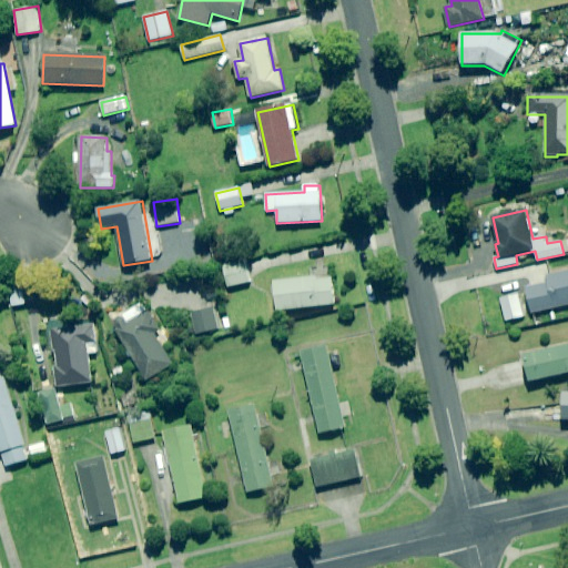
[(249,262),(224,266),(227,287),(252,284),(249,262)]
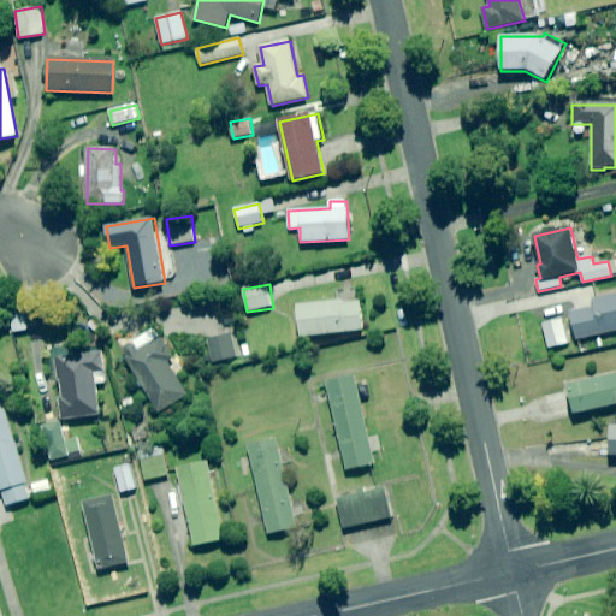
[(615,331),(615,294),(592,301),(594,308),(572,314),(579,341),(615,331)]
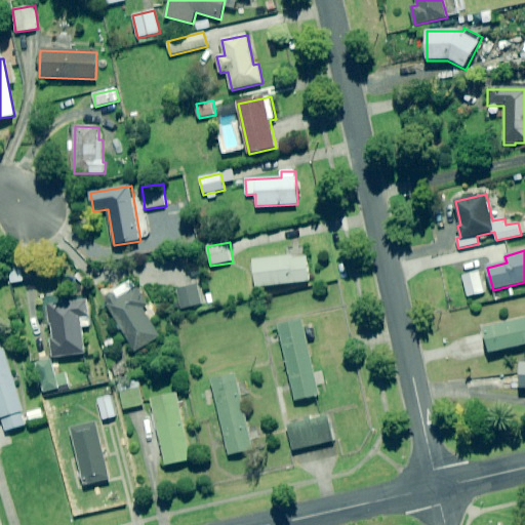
[(310,282),(307,255),(253,261),(256,287),(310,282)]
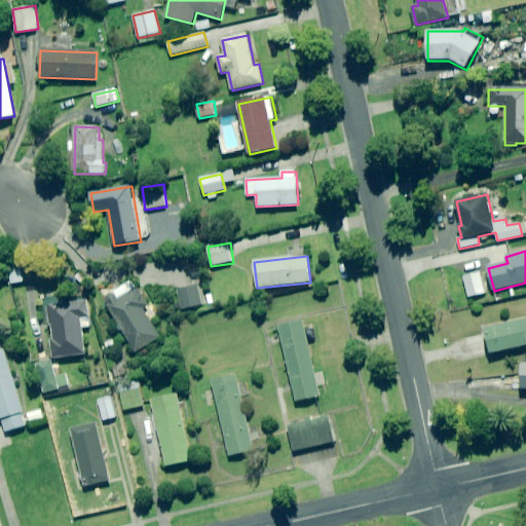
[(21,261),(8,263),(11,284),(24,282),(21,261)]
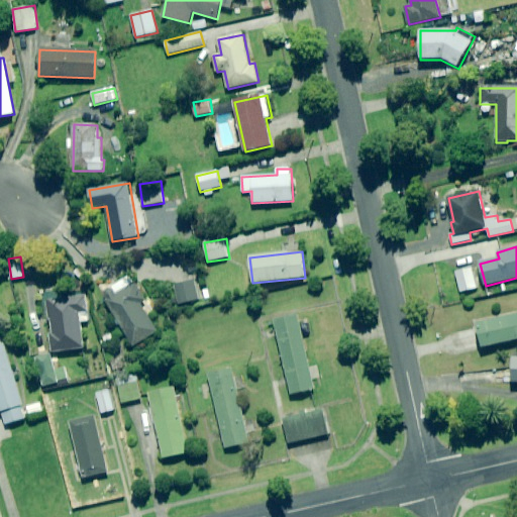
[(478,288),(473,268),(456,272),(461,292),(478,288)]
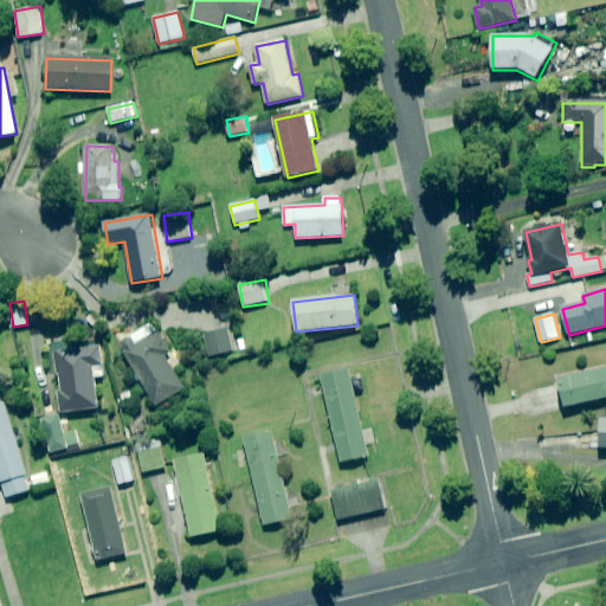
[(168,354),(152,326),(130,337),(120,345),(156,407),(185,389),(165,356),(168,354)]
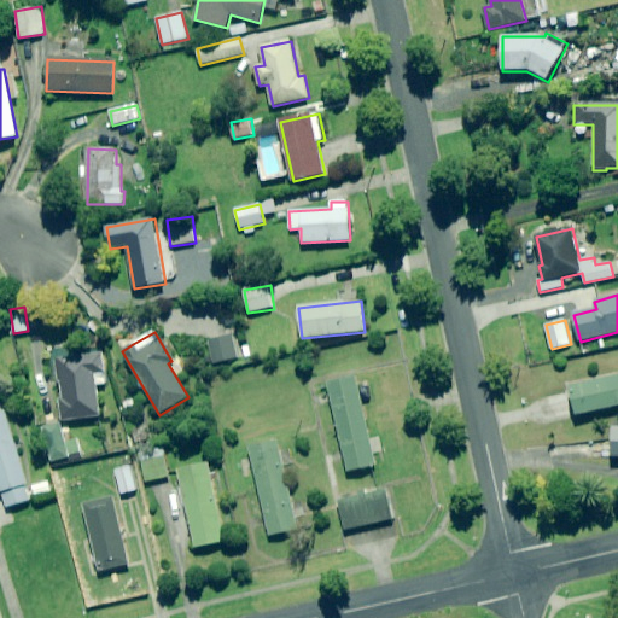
[(251,357),(248,334),(209,339),(213,362),(251,357)]
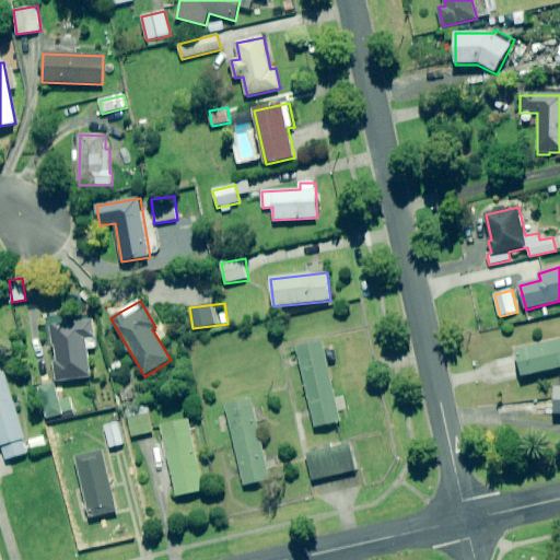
[(96,348),(92,319),(50,325),(56,359),(59,382),(92,376),(88,349),(96,348)]
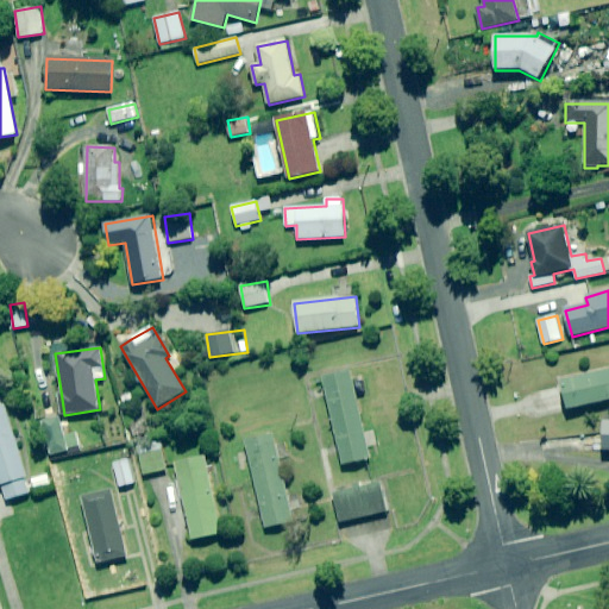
[(608,400),(608,370),(563,382),(569,409),(608,400)]
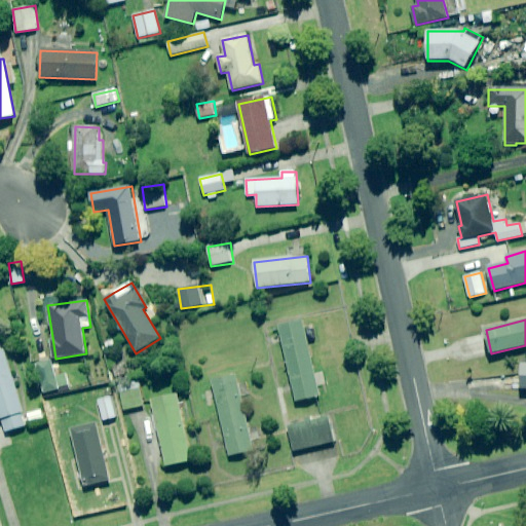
[(322,396),(305,323),(279,328),(296,402),(322,396)]
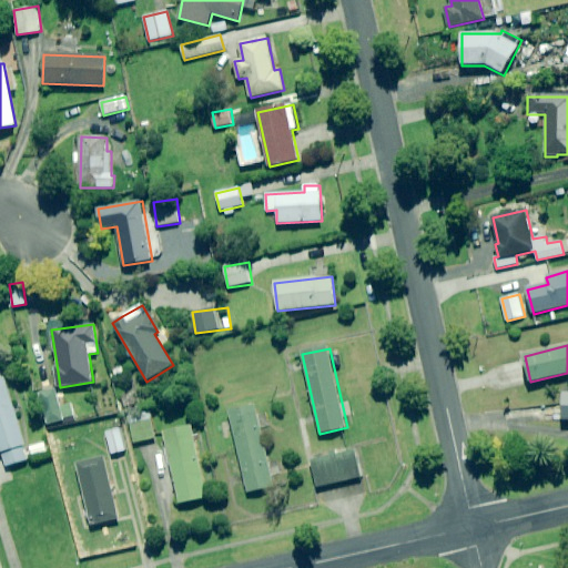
[(0,369),(0,453),(1,453),(6,467),(30,459),(2,368),(0,369)]
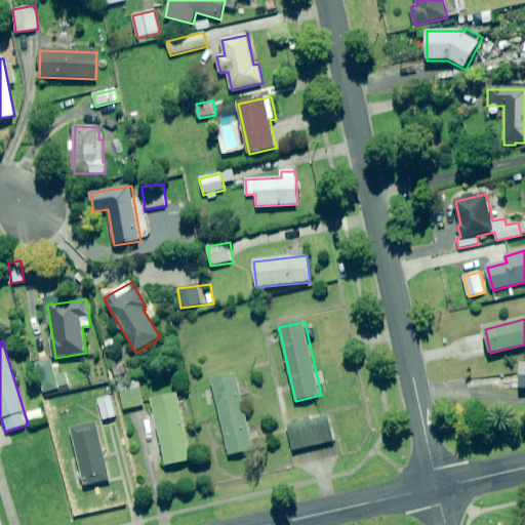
[(37,365),(43,393),(57,390),(58,393),(72,390),(68,371),(54,374),(51,362),(37,365)]
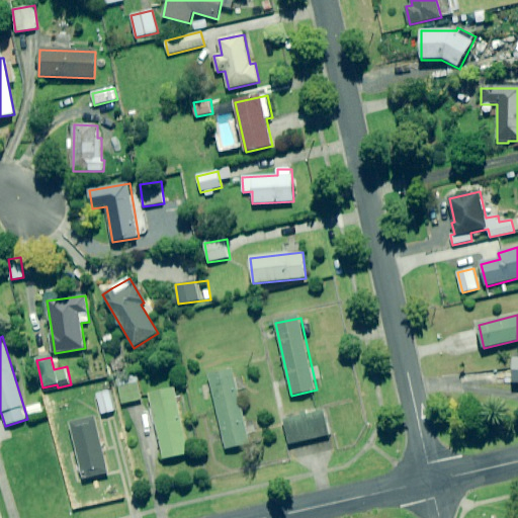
[(249,444),(233,369),(208,374),(226,449),(249,444)]
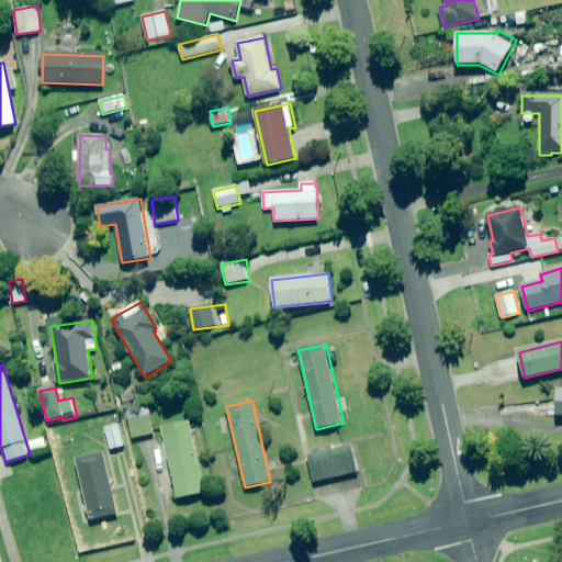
[(154,434),(150,417),(130,422),(133,439),(154,434)]
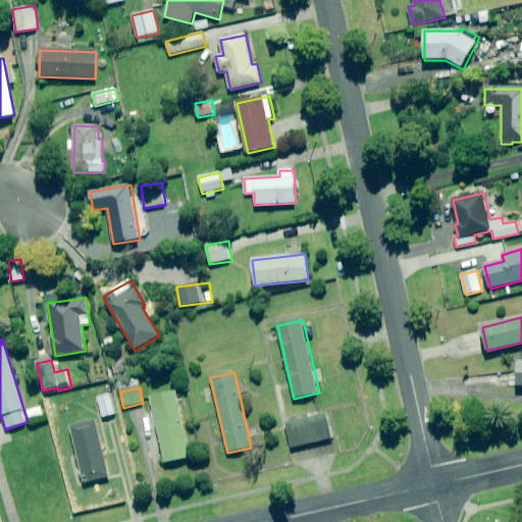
[(191,457),(175,392),(150,398),(165,463),(191,457)]
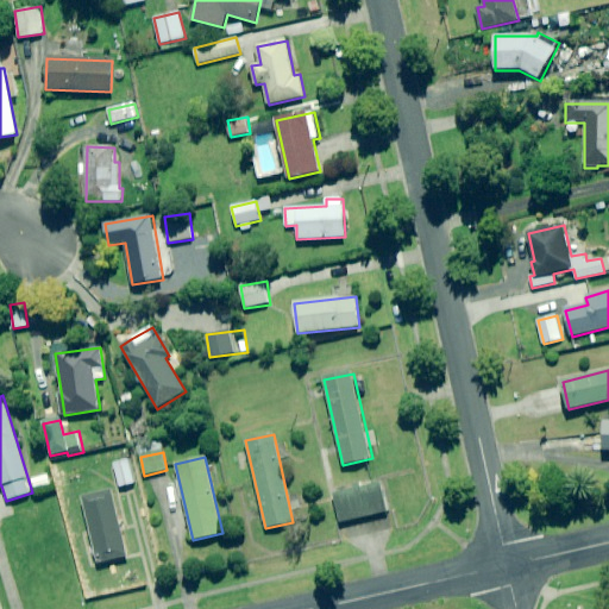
[(135,483),(129,458),(113,462),(119,487),(135,483)]
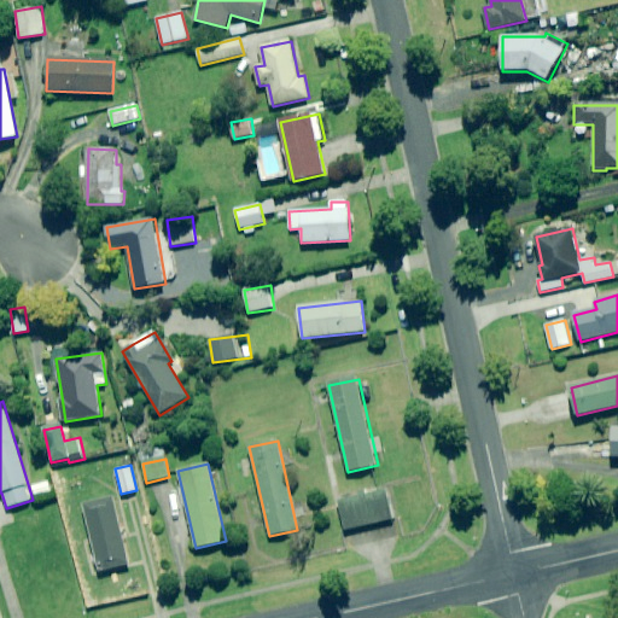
[(52,494),(48,482),(33,485),(35,497),(52,494)]
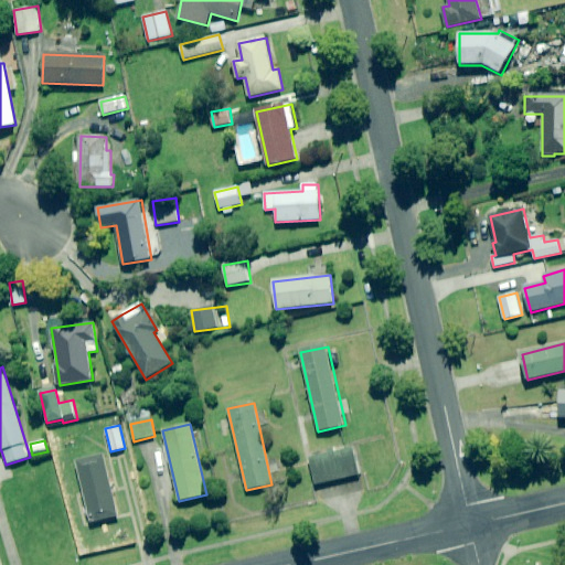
[(360,473),(353,448),(309,459),(317,484),(360,473)]
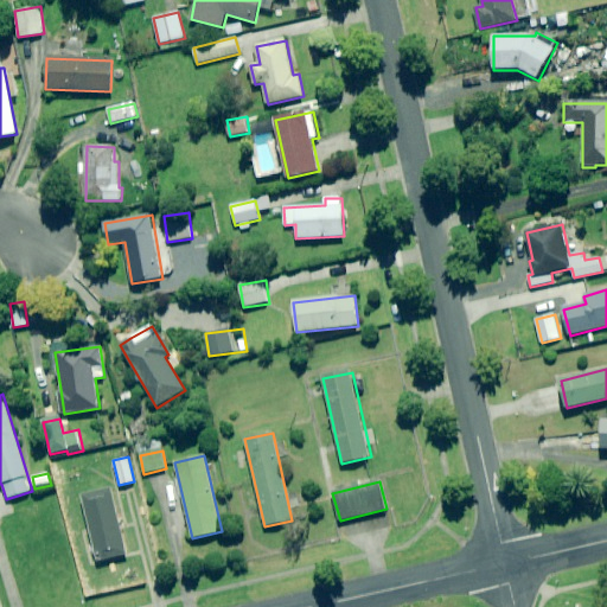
[(127,555),(113,490),(82,497),(97,561),(127,555)]
